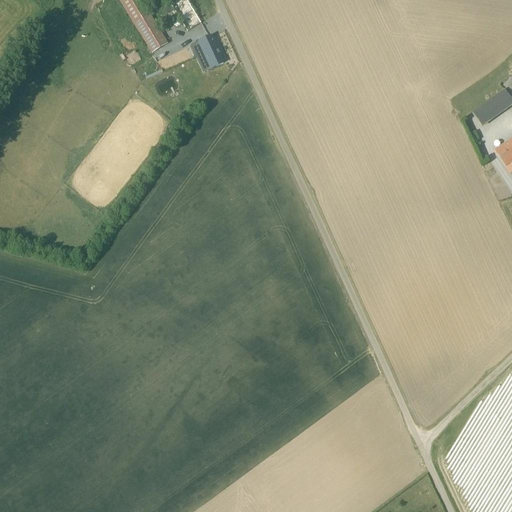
[(161,33),(140,0),(119,0),(152,54),(167,44),(170,42),(164,31),(161,33)]
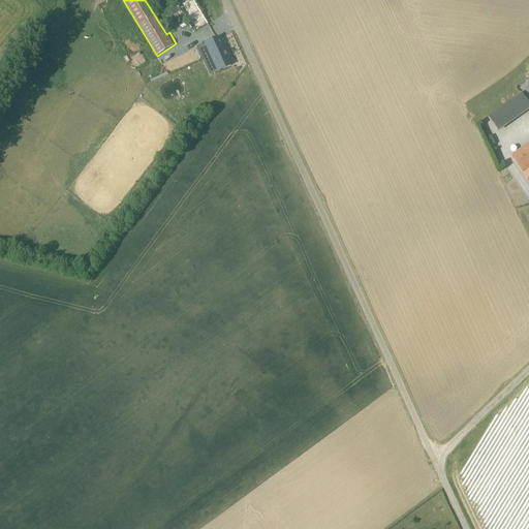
[(174,0),(188,24),(193,33),(208,25),(192,0),(174,0)]
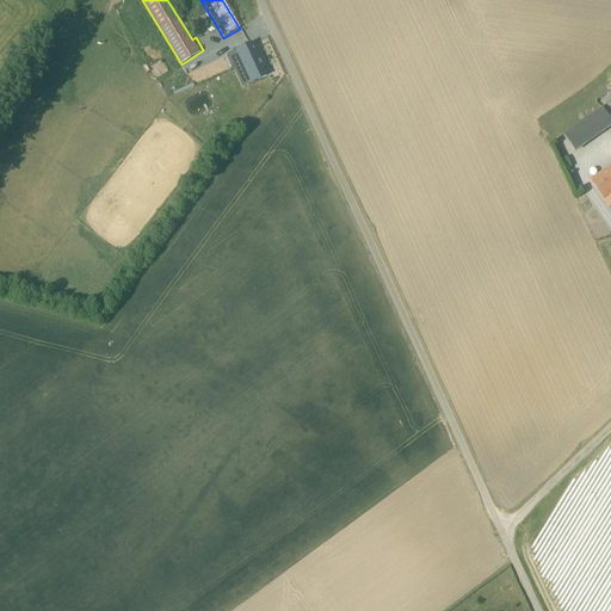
[(266,76),(252,44),(227,56),(233,68),(244,65),(252,82),(266,76)]
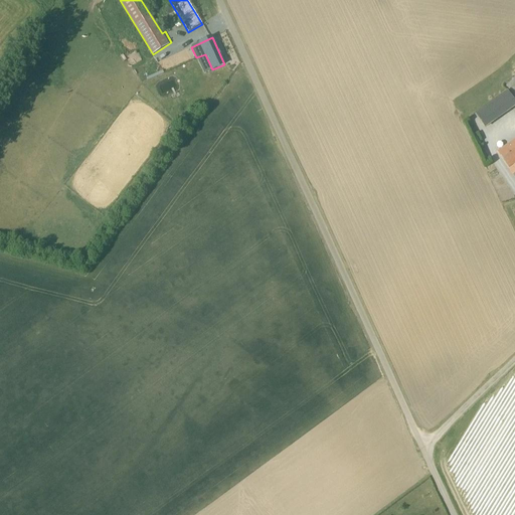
[(514,100),(508,91),(475,113),(485,128),(514,107),(514,100)]
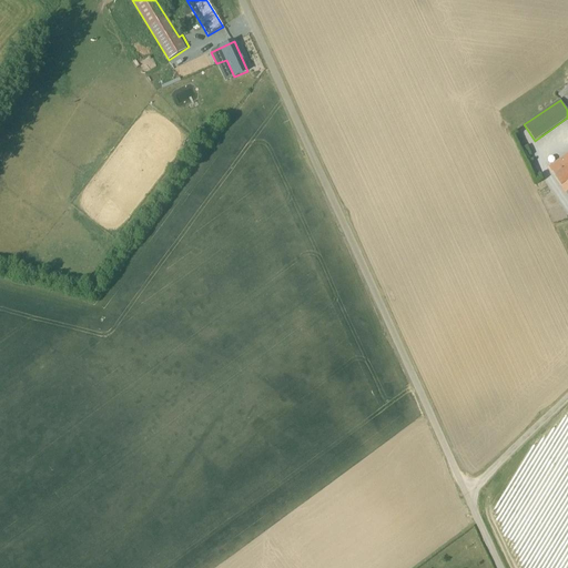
[(567,155),(550,169),(561,184),(567,180),(567,155)]
